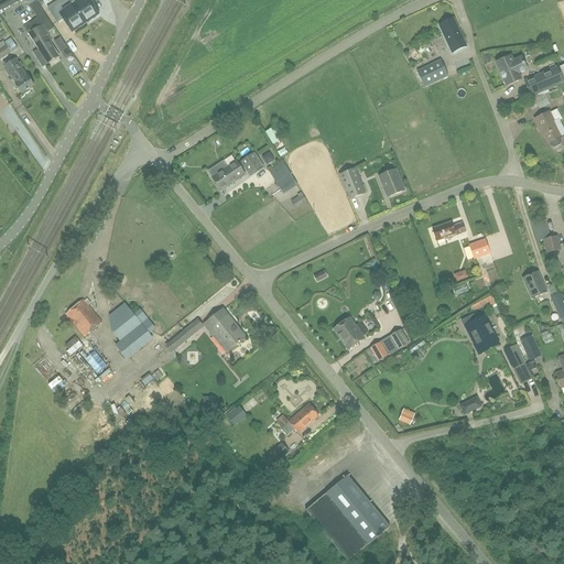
[(0,11),(21,0),(8,0),(0,4),(0,11)]
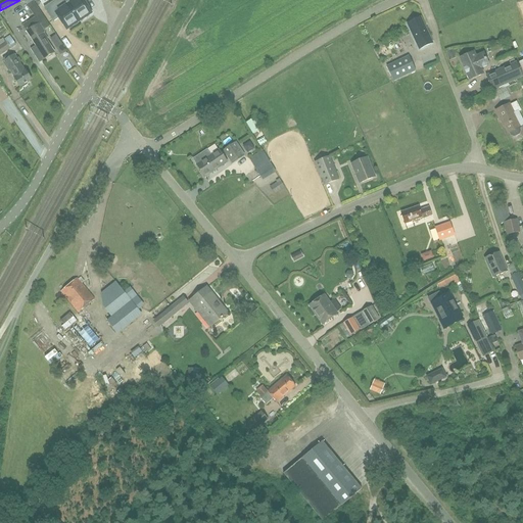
[(45,32),(44,30),(51,26),(35,0),(34,0),(28,5),(35,16),(22,25),(27,32),(44,58),(54,52),(43,33),(45,32)]
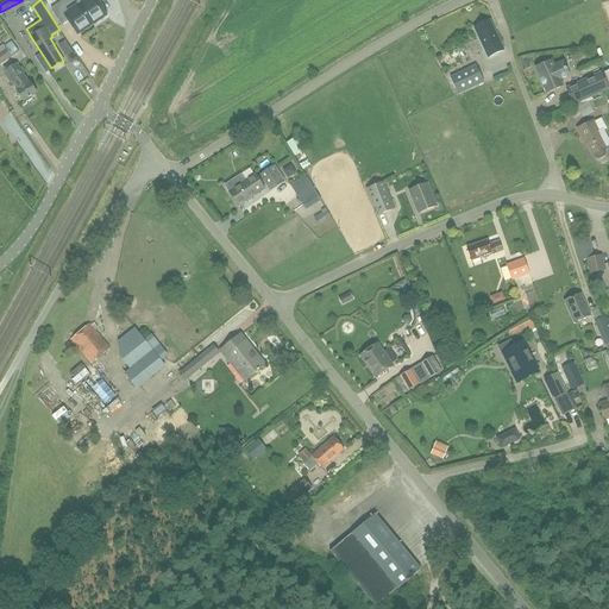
[(80,0),(76,2),(92,26),(107,17),(98,4),(102,0),(80,0)]
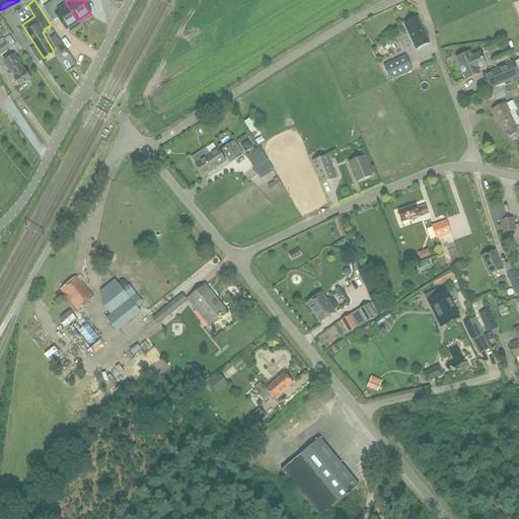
[(78,22),(65,2),(57,7),(54,2),(44,8),(53,22),(59,19),(66,30),(78,22)]
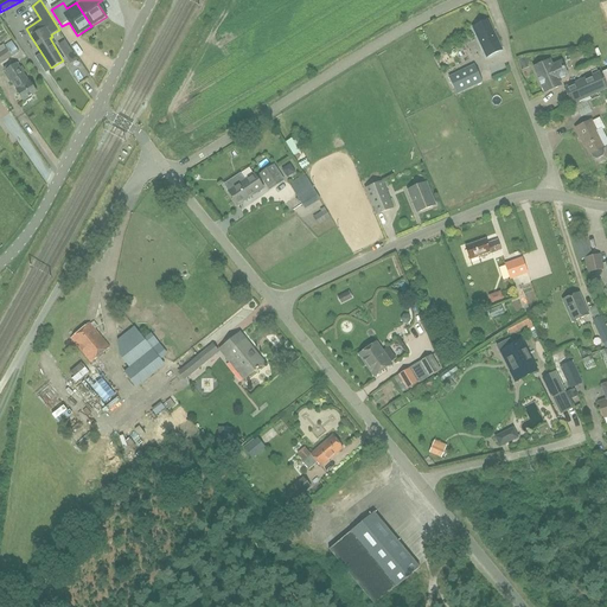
[(480,24),(473,27),(480,42),(483,49),(487,57),(502,50),(498,40),(494,34),(489,20),(480,24)]
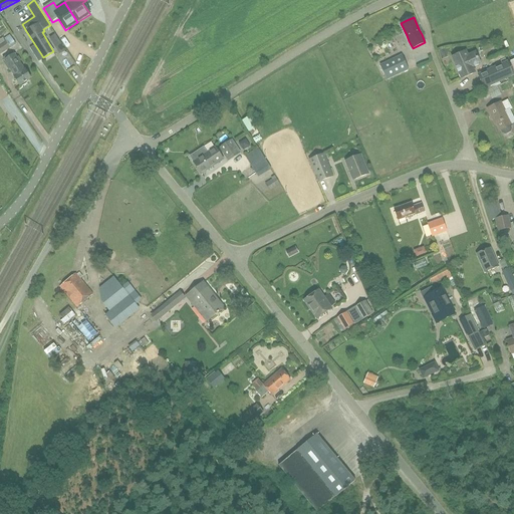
[(55,33),(49,37),(59,53),(65,50),(55,33)]
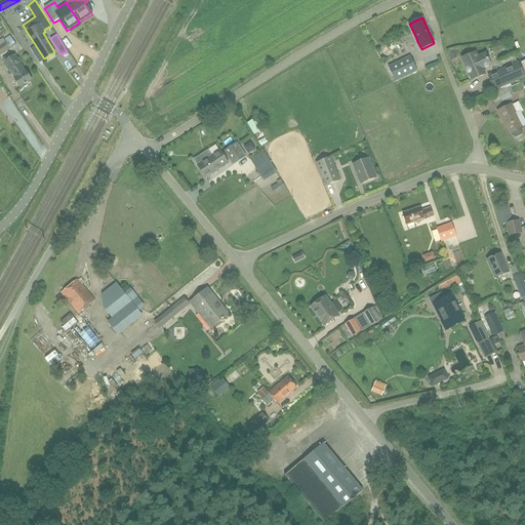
[(0,54),(15,45),(10,36),(4,39),(6,42),(0,45),(0,54)]
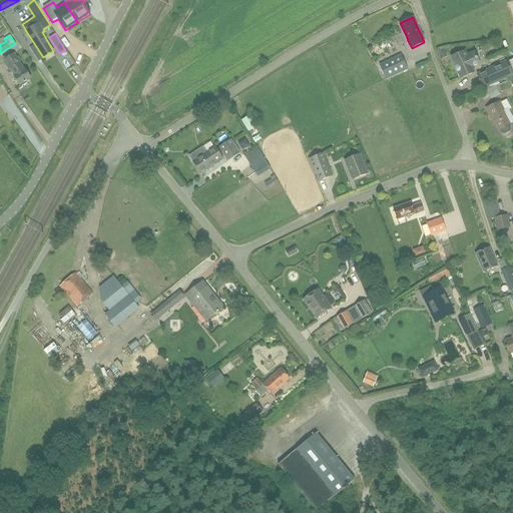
[(443,48),(437,51),(441,59),(447,56),(443,48)]
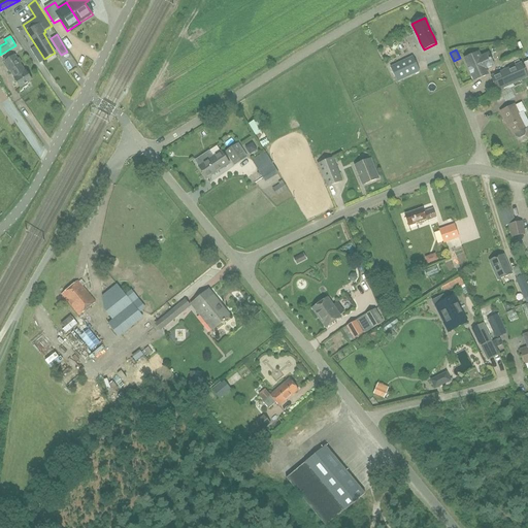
[(486,69),(494,65),(489,54),(481,57),(479,53),(464,58),(474,80),(488,74),(486,69)]
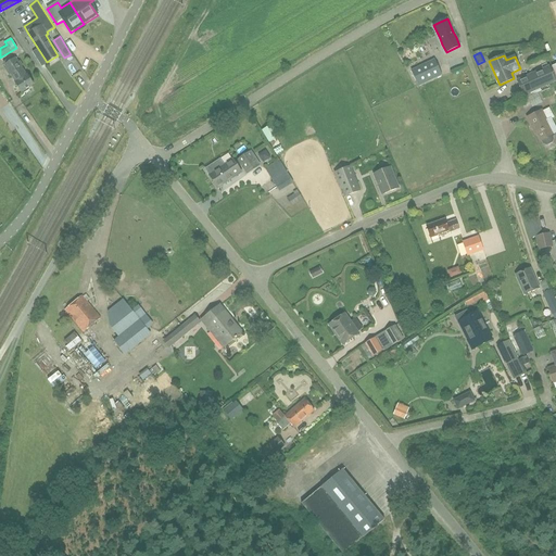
[(15,83),(22,92),(34,85),(27,74),(26,75),(22,66),(23,65),(20,61),(19,62),(16,58),(9,62),(8,60),(3,62),(4,65),(8,68),(7,70),(9,75),(12,73),(17,81),(15,83)]
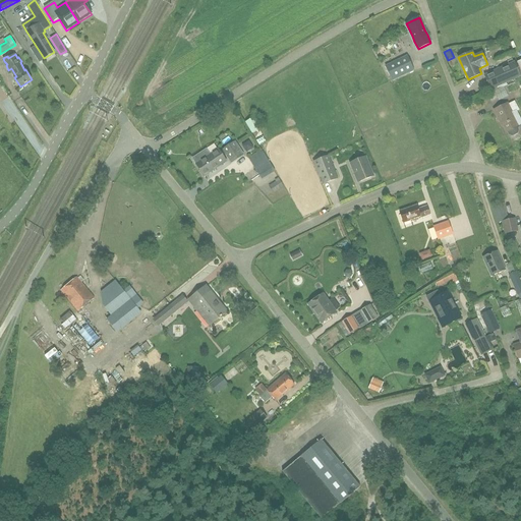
[(407,55),(385,66),(392,80),(414,70),(407,55)]
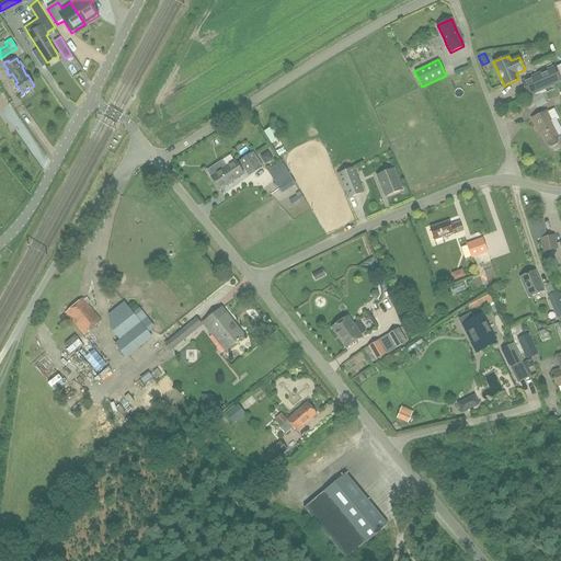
[(531,98),(546,91),(545,89),(560,82),(554,66),(522,81),(529,96),(530,96),(531,98)]
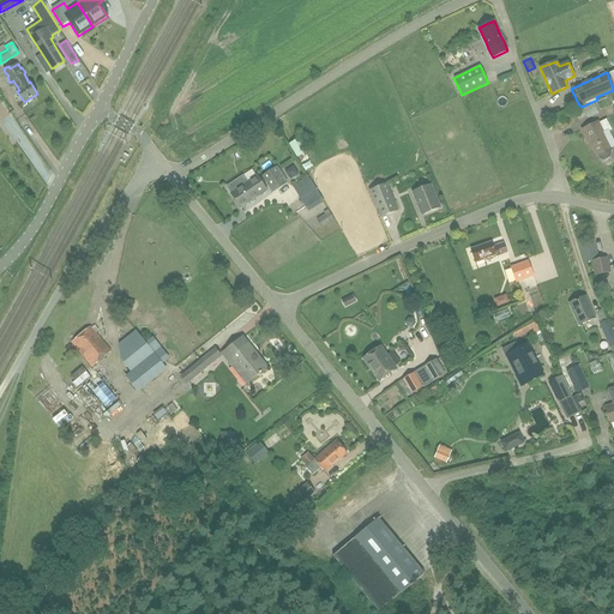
[(593,128),(570,137),(577,155),(581,154),(599,146),(593,128)]
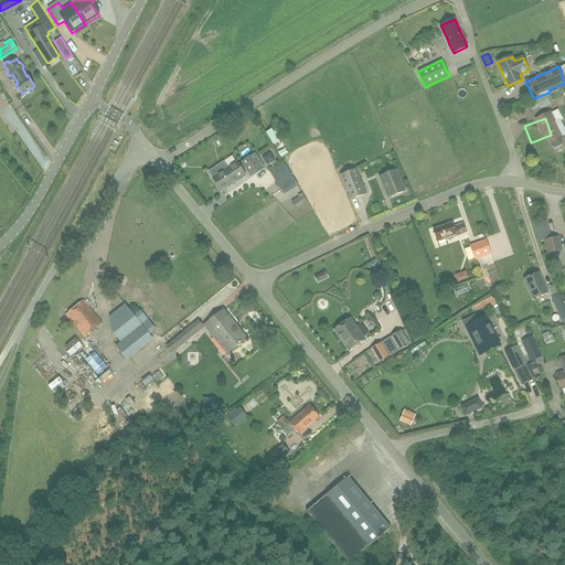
[(284,139),(276,126),(266,132),(274,145),(284,139)]
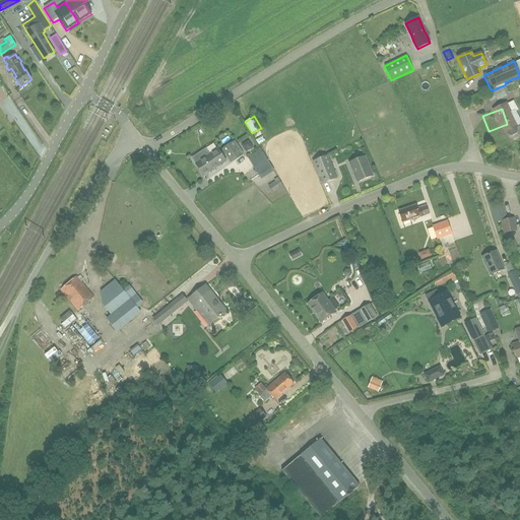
[(507,124),(492,130),(499,148),(514,142),(507,124)]
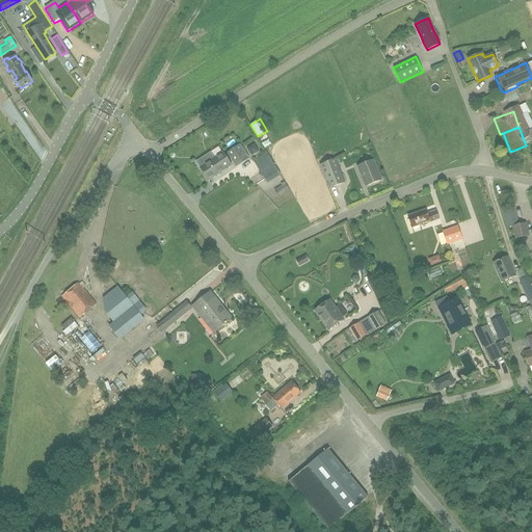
[(240,143),(227,153),(234,163),(247,154),(240,143)]
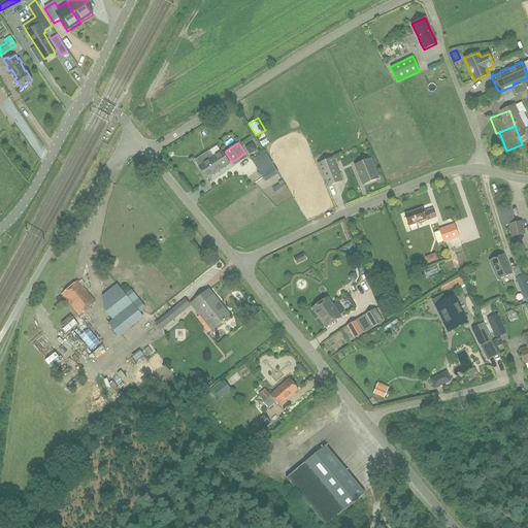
[(19,150),(12,153),(18,161),(24,157),(19,150)]
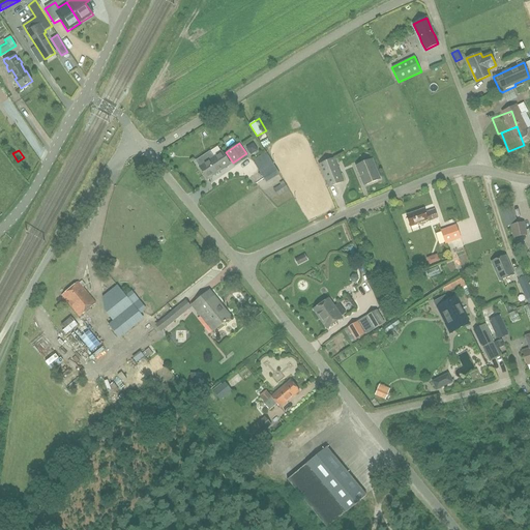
[(209,151),(196,160),(200,167),(199,167),(207,179),(223,170),(223,169),(230,165),(222,152),(213,157),(209,151)]
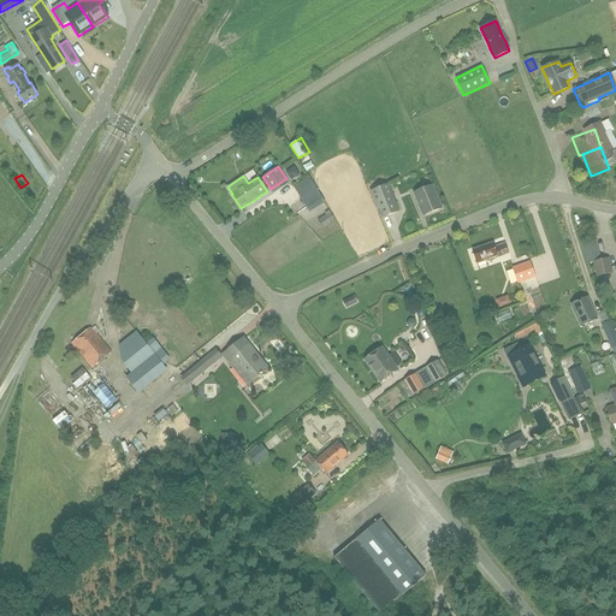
[(309,177),(294,187),(307,207),(307,208),(323,199),(309,177)]
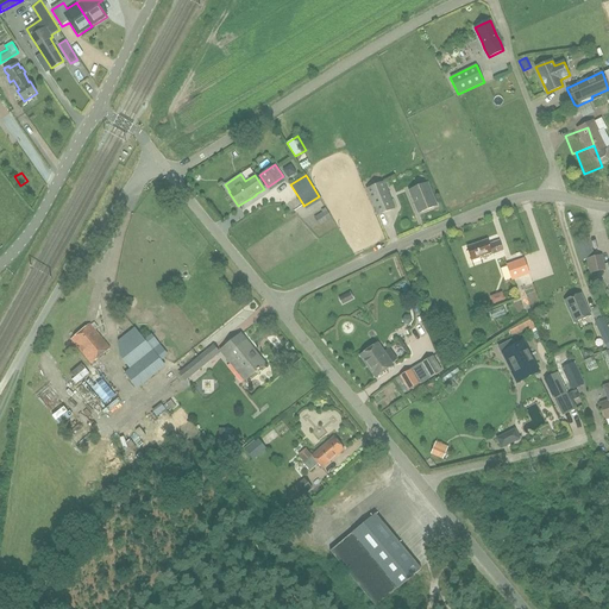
[(415,213),(434,205),(424,182),(406,189),(415,213)]
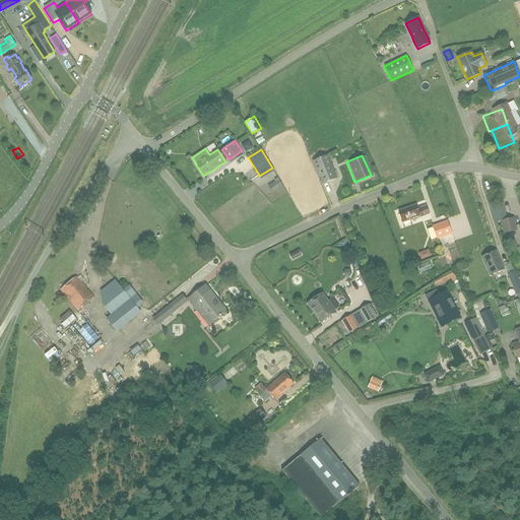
[(337,180),(328,157),(313,164),(321,186),(337,180)]
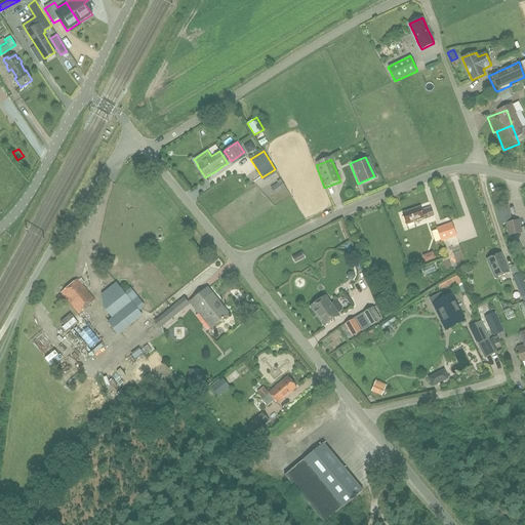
[(286,189),(281,179),(277,182),(278,184),(271,188),(275,194),(282,190),(283,191),(286,189)]
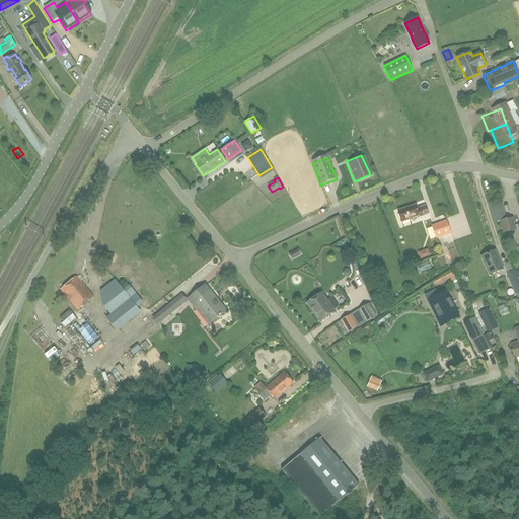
[(507,196),(496,200),(502,214),(513,209),(507,196)]
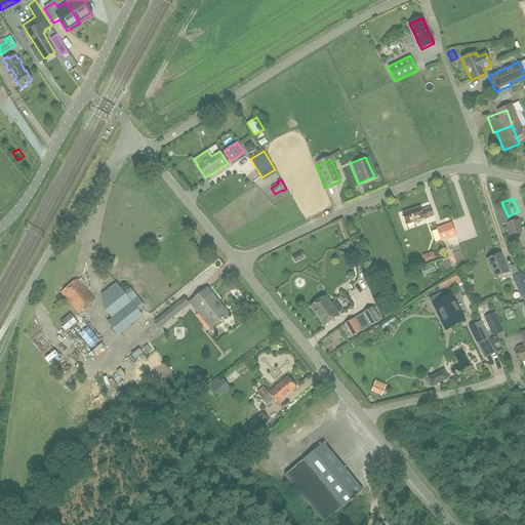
[(402,213),(406,225),(413,221),(414,224),(434,216),(431,207),(421,211),(420,207),(402,213)]
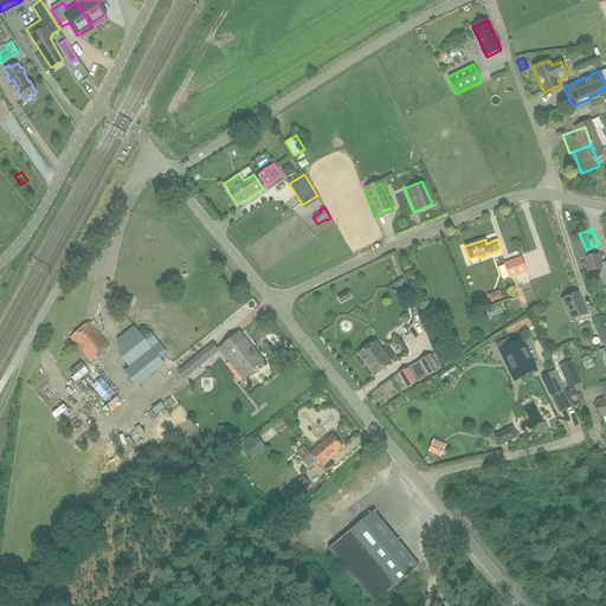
[(599,255),(585,258),(587,272),(601,269),(599,255)]
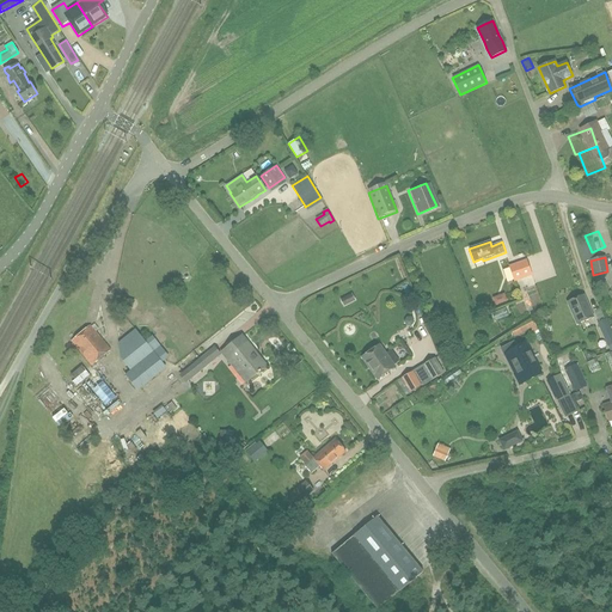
[(514,282),(532,275),(527,259),(509,265),(514,282)]
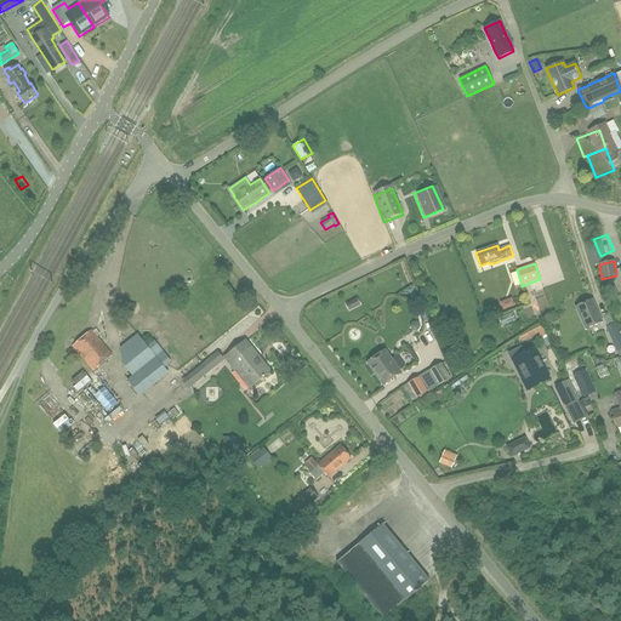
[(613,286),(610,277),(602,279),(604,288),(613,286)]
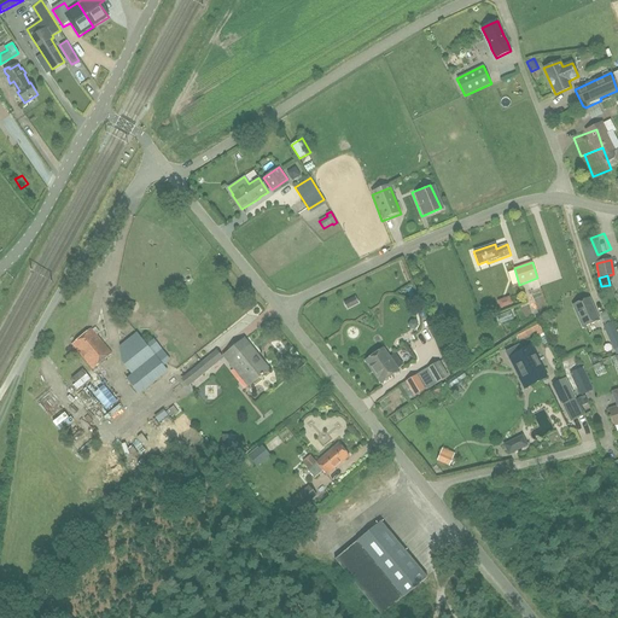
[(516,290),(503,292),(506,301),(517,298),(516,290)]
